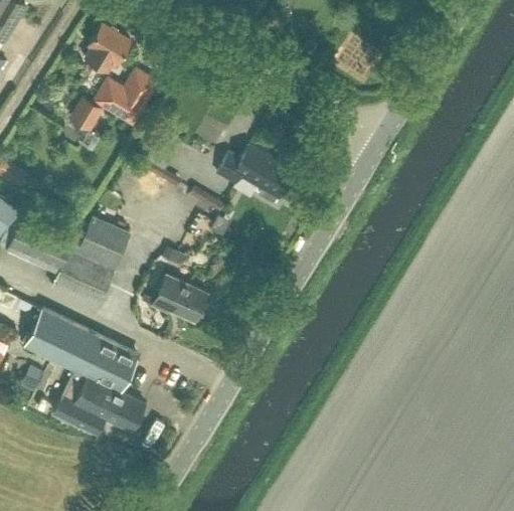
[(0,0),(0,39),(4,42),(26,7),(16,1),(16,0),(0,0)]
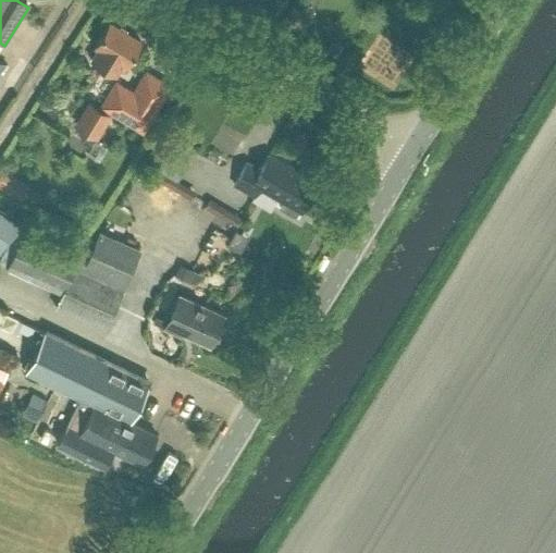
[(110,26),(96,49),(99,52),(93,63),(116,78),(120,72),(124,74),(141,46),(110,26)]
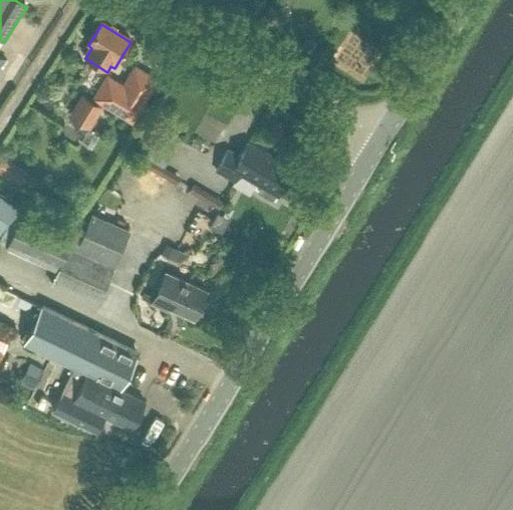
[(107,78),(94,99),(131,122),(144,101),(107,78)]
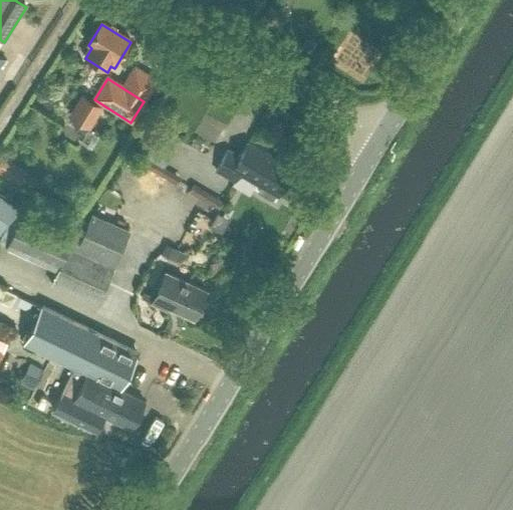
[(102,110),(82,97),(69,117),(89,131),(102,110)]
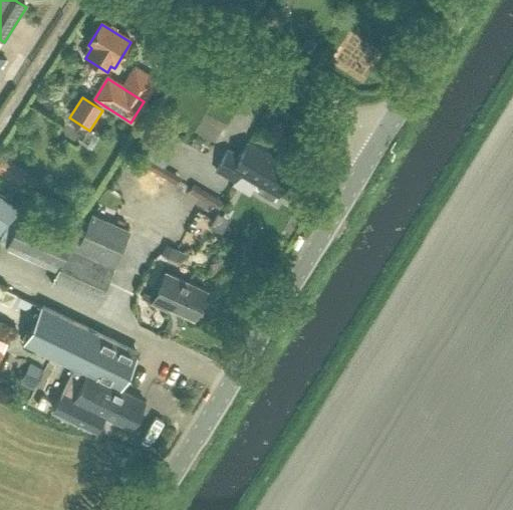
[(277,198),(292,172),(248,146),(239,161),(228,154),(216,174),(235,185),(240,177),(261,189),(258,194),(272,202),(275,197),(277,198)]
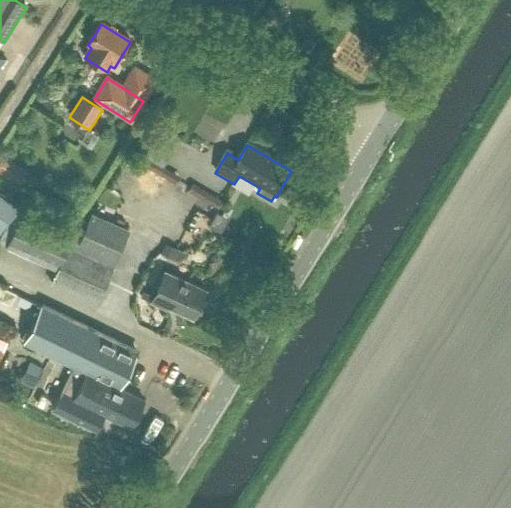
[(1,157),(0,159),(0,178),(9,184),(19,168),(1,157)]
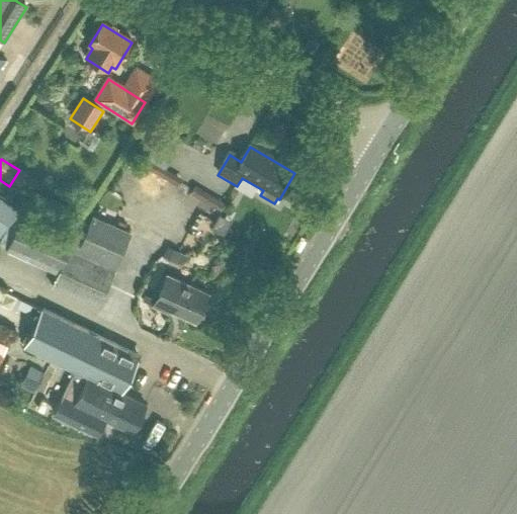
[(144,173),(171,187),(159,212),(170,219),(179,201),(188,205),(184,212),(203,223),(216,199),(148,165),(144,173)]
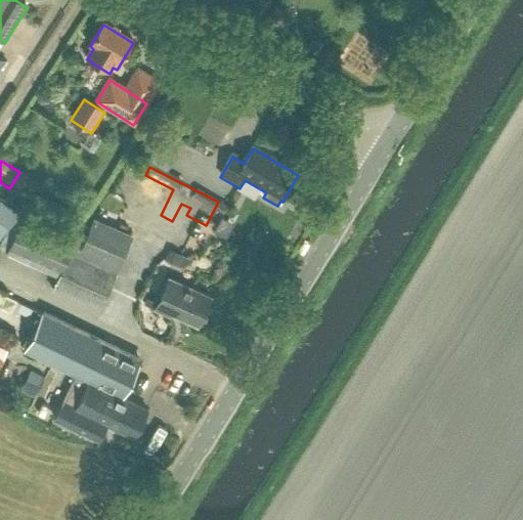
[(0,235),(3,237),(11,206),(0,202),(0,235)]
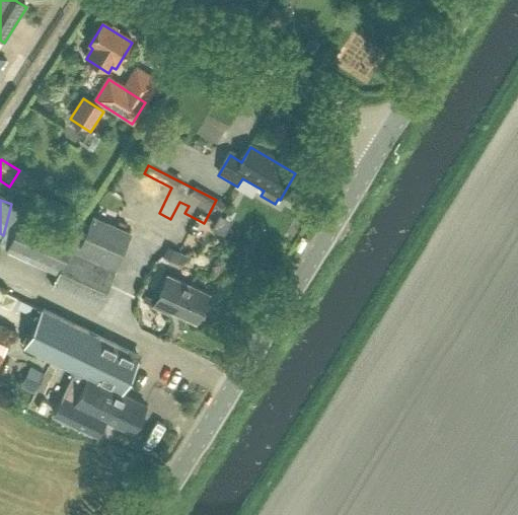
[(53,289),(97,309),(131,235),(93,218),(83,240),(24,214),(7,251),(59,275),(53,289)]
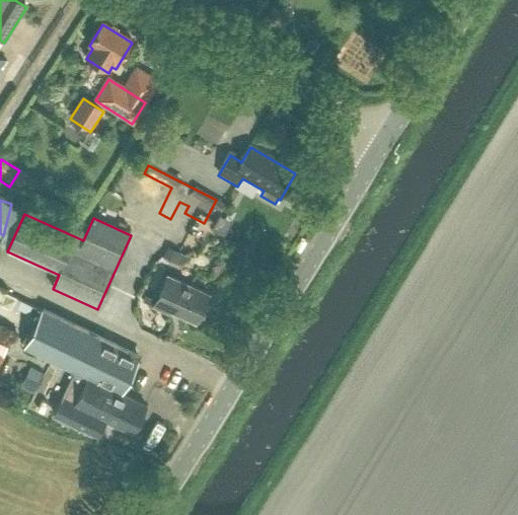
[(167,278),(153,308),(168,315),(169,312),(196,324),(209,297),(167,278)]
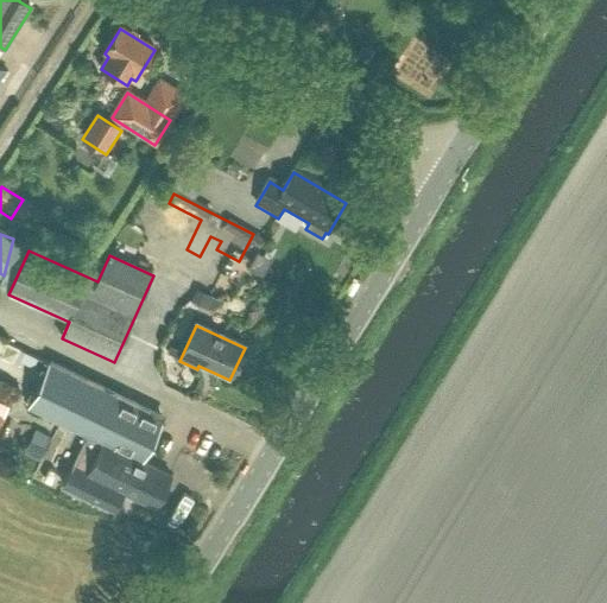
[(88,438),(64,488),(109,511),(118,493),(157,511),(171,478),(143,464),(163,421),(162,421),(50,367),(30,410),(88,438)]
